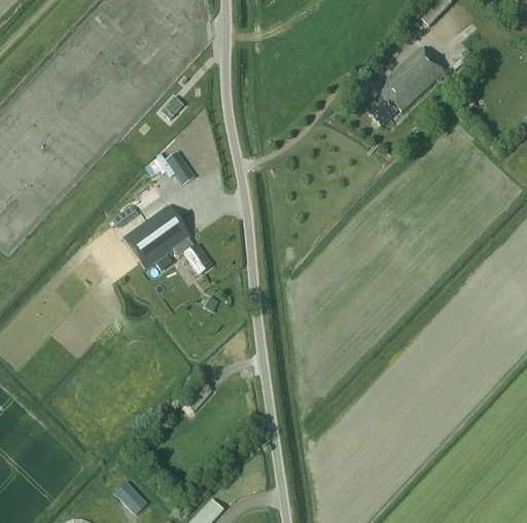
[(428,25),(452,1),(451,0),(427,0),(416,11),(428,25)]
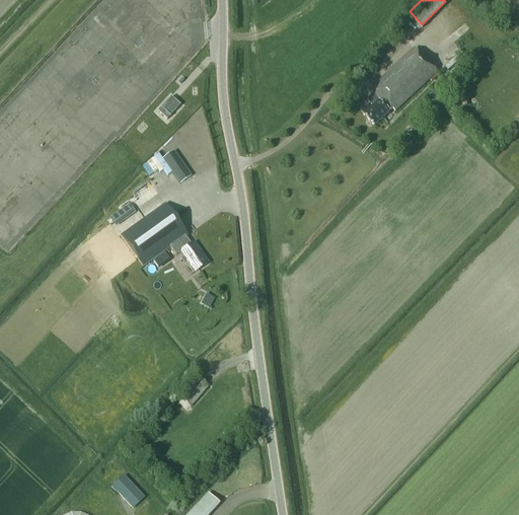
[(395,109),(438,69),(415,45),(370,87),(376,93),(370,99),(371,101),(362,111),(375,125),(393,106),(395,109)]
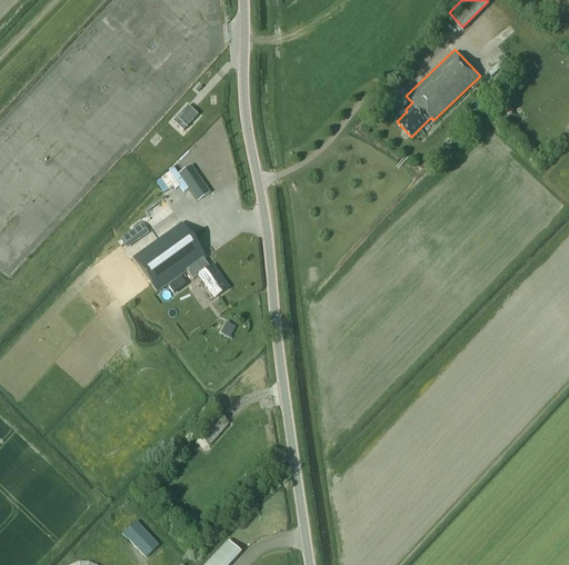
[(503,51),(499,57),(506,65),(510,59),(503,51)]
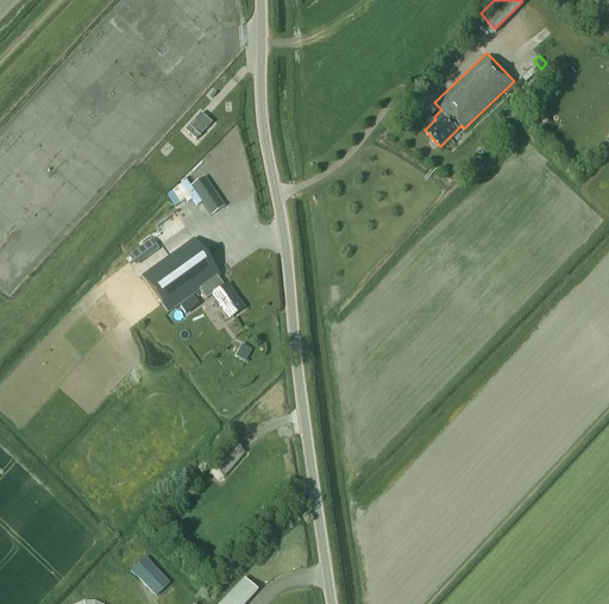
[(533,65),(522,75),(526,79),(537,69),(533,65)]
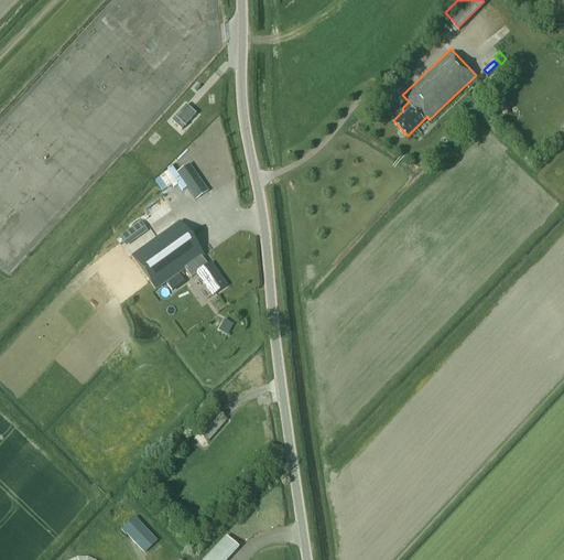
[(497,100),(500,112),(509,110),(506,98),(497,100)]
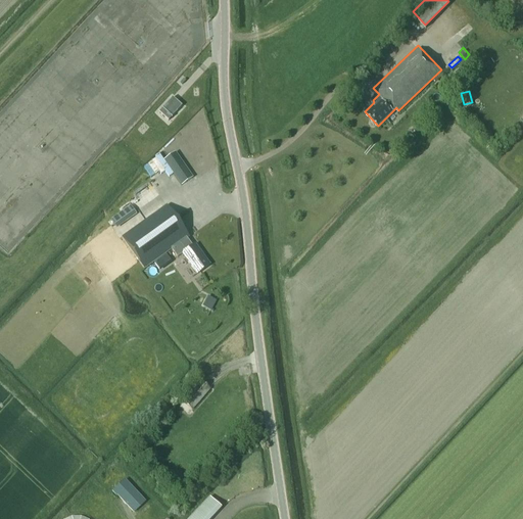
[(181,103),(172,94),(158,109),(168,118),(181,103)]
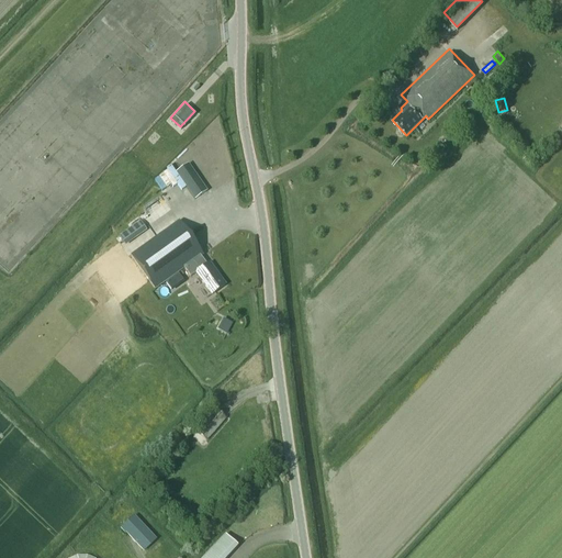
[(195,197),(206,188),(187,160),(176,169),(195,197)]
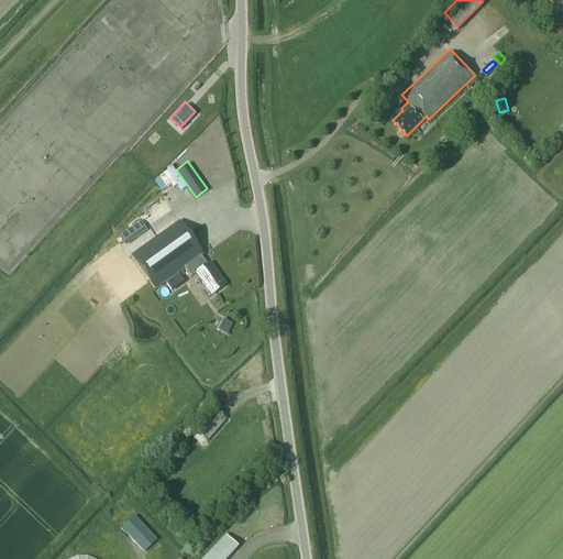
[(145,208),(128,218),(132,226),(157,211),(155,206),(164,200),(159,194),(143,204),(145,208)]
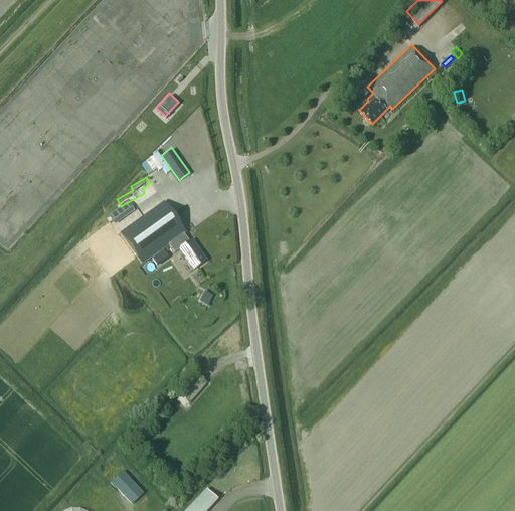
[(143,263),(170,242),(175,249),(179,246),(179,247),(193,267),(206,258),(192,238),(189,240),(183,232),(186,230),(164,200),(120,231),(143,263)]
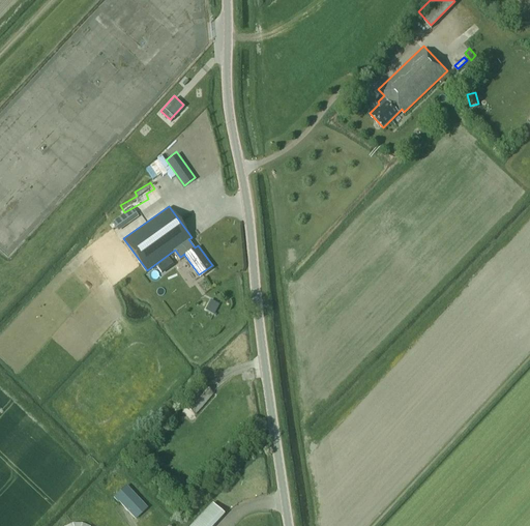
[(117,222),(125,216),(122,212),(115,217),(117,222)]
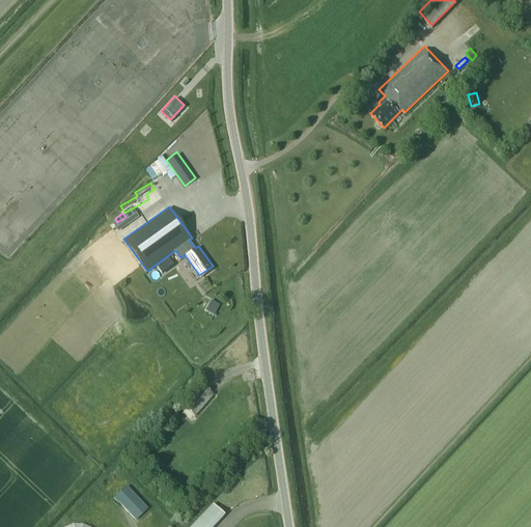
[(213,298),(206,308),(215,312),(220,302),(213,298)]
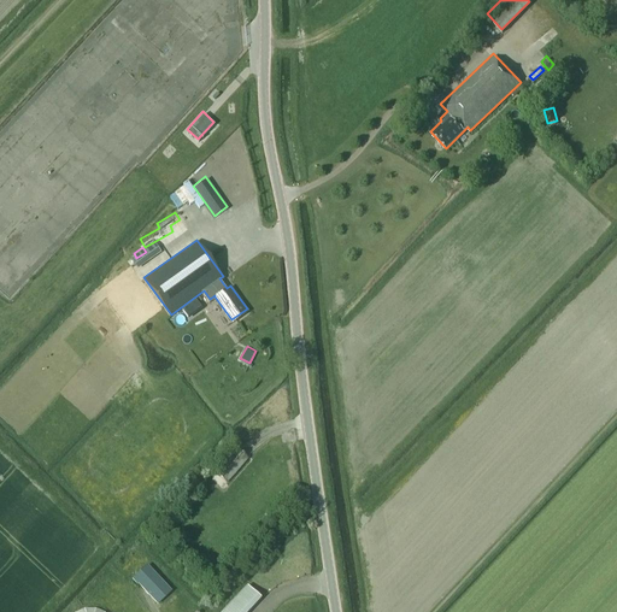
[(248,454),(239,446),(217,470),(211,476),(222,486),(227,480),(248,454)]
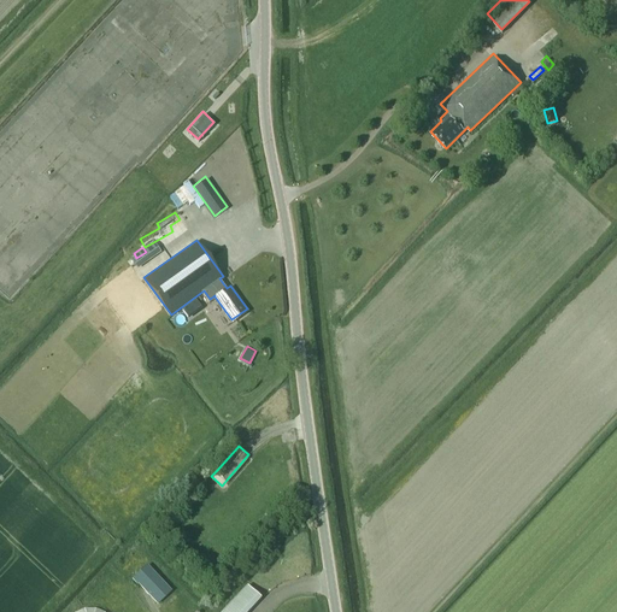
[(146,574),(139,580),(157,599),(170,588),(147,564),(141,570),(146,574)]
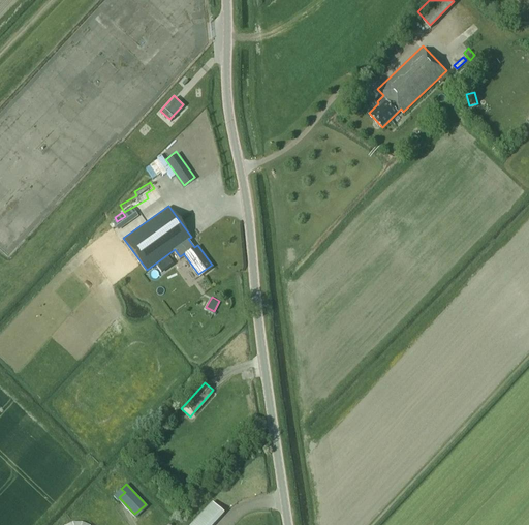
[(208,524),(224,510),(213,497),(184,524),(208,524)]
